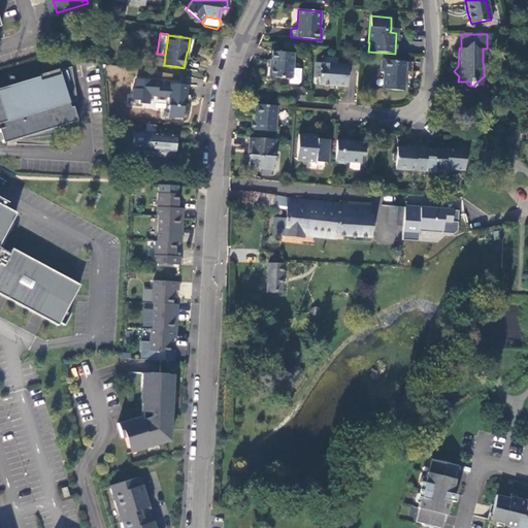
[(271,52),(271,60),(270,66),(269,66),(268,77),(289,78),(292,78),(292,69),(293,54),(271,52)]
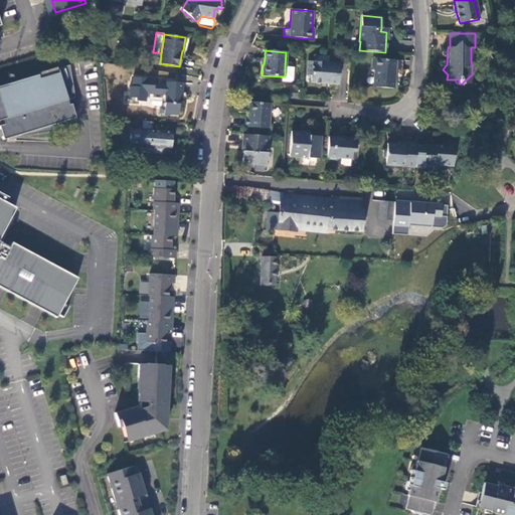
[(393,89),(394,69),(400,69),(400,60),(372,58),(371,67),(373,69),(372,87),(393,89)]
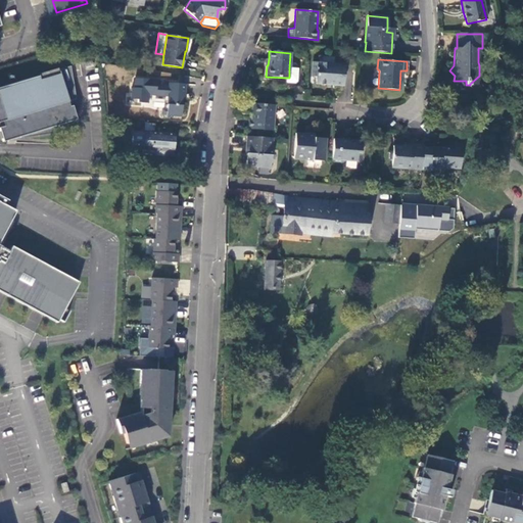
[(313,62),(312,74),(316,74),(316,78),(316,84),(343,86),(343,77),(341,75),(341,64),(313,62)]
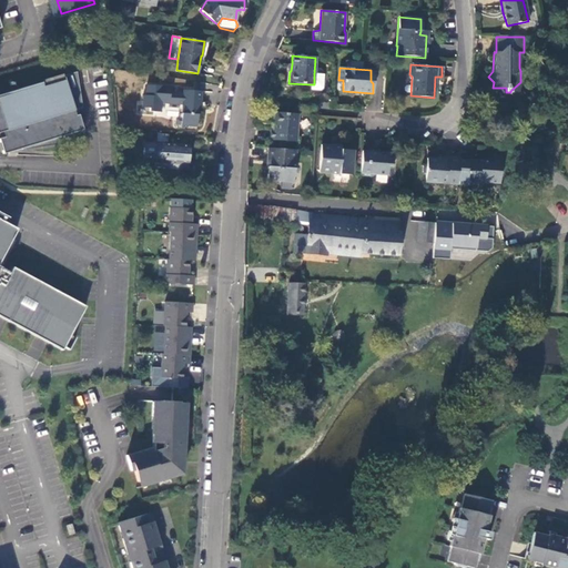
[(510,91),(523,91),(523,71),(520,71),(520,75),(520,82),(510,91)]
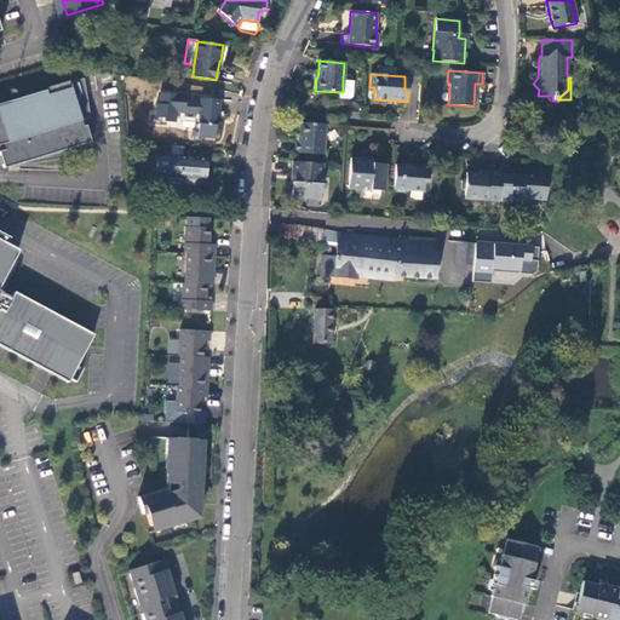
[(45,90),(0,103),(0,144),(1,144),(3,150),(0,150),(0,162),(3,168),(22,162),(23,165),(64,158),(62,150),(90,142),(85,125),(81,126),(79,121),(89,118),(82,79),(55,87),(56,93),(45,96),(45,90)]
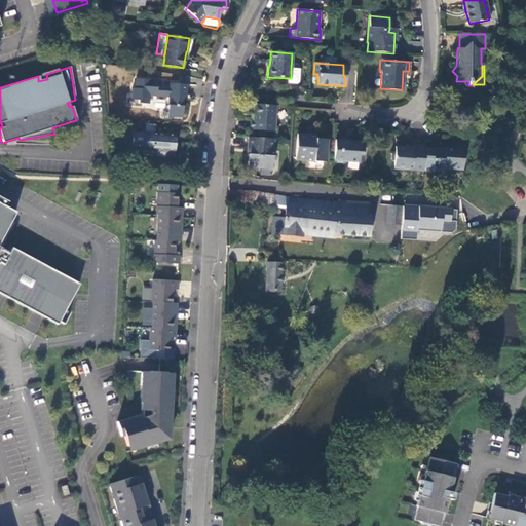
[(291,69),(291,78),(288,78),(288,83),(294,83),(298,82),(299,69),(291,69)]
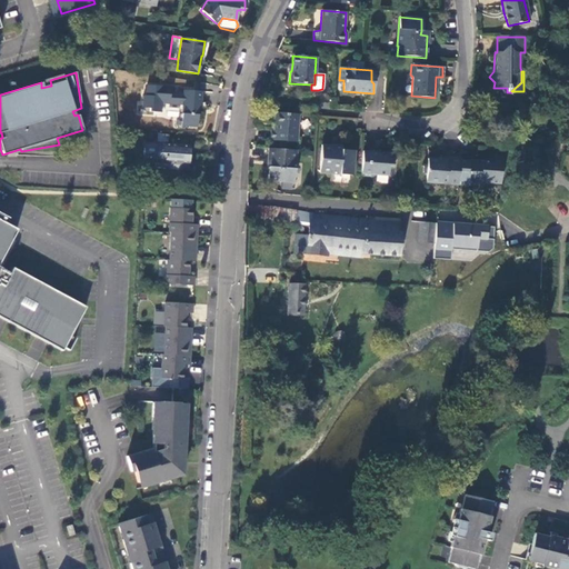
[(170,87),(147,85),(146,96),(143,95),(142,107),(150,108),(149,111),(161,112),(161,102),(182,105),(181,126),(197,127),(198,102),(200,103),(201,91),(183,90),(183,92),(170,92),(170,87)]
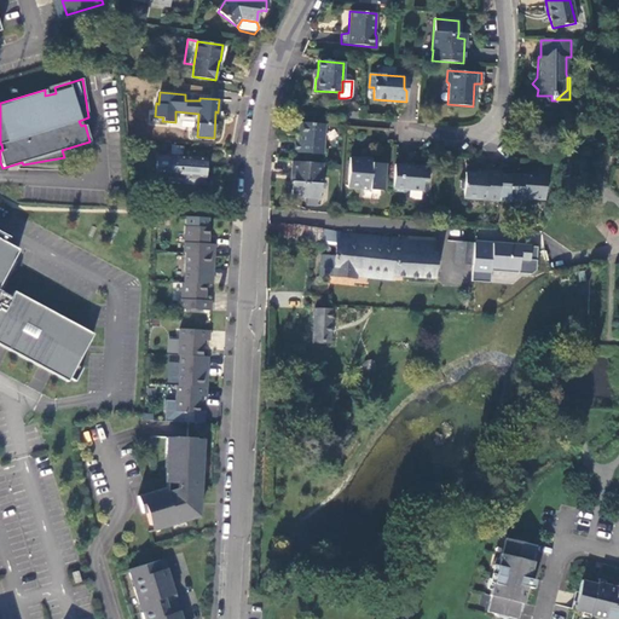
[(322,155),(324,125),(299,123),(296,140),(294,142),(293,152),(322,155)]
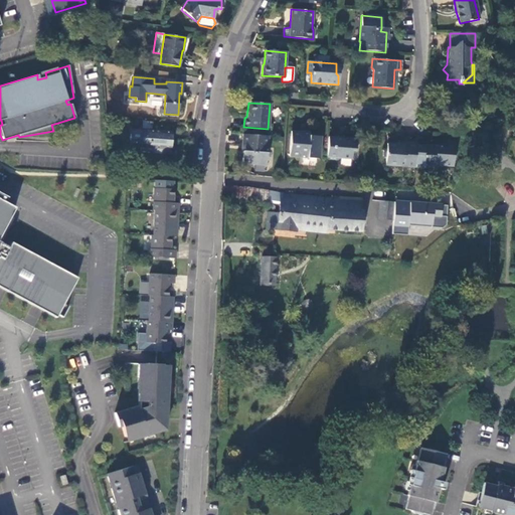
[(171,131),(130,128),(129,147),(139,147),(139,152),(170,154),(171,131)]
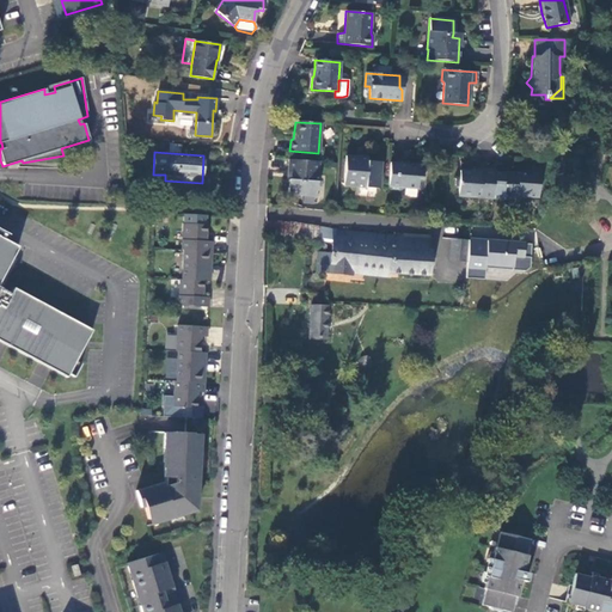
[(378,189),(380,163),(367,161),(367,159),(356,158),(356,157),(344,157),(342,187),(378,189)]
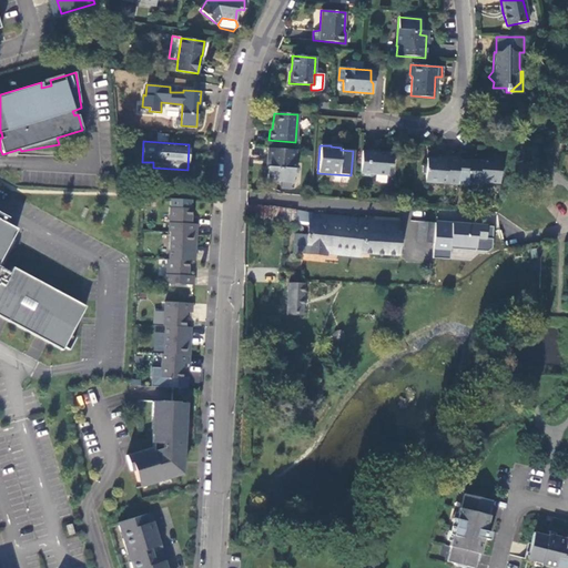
[(295,151),(267,149),(266,159),(267,159),(266,180),(293,182),(295,151)]
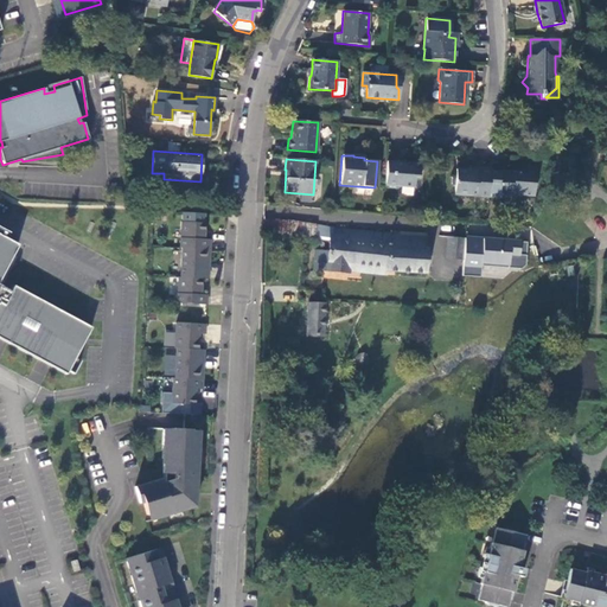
[(387,163),(384,189),(397,190),(400,187),(413,189),(414,179),(417,179),(419,165),(387,163)]
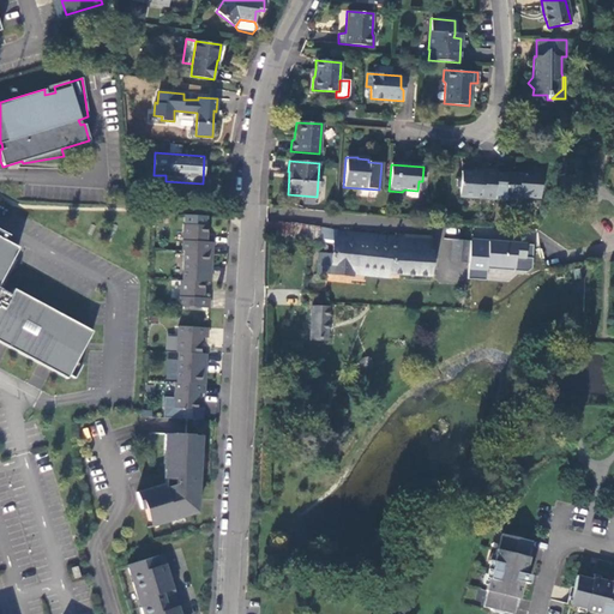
[(521,198),(540,199),(541,169),(528,168),(528,170),(528,175),(522,175),(495,173),(492,199),(519,202),(521,198)]
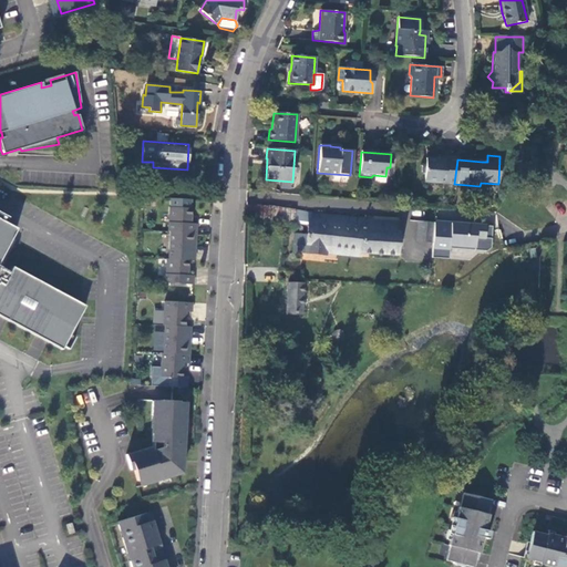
[(423,182),(454,184),(457,160),(446,158),(446,161),(425,158),(423,182)]
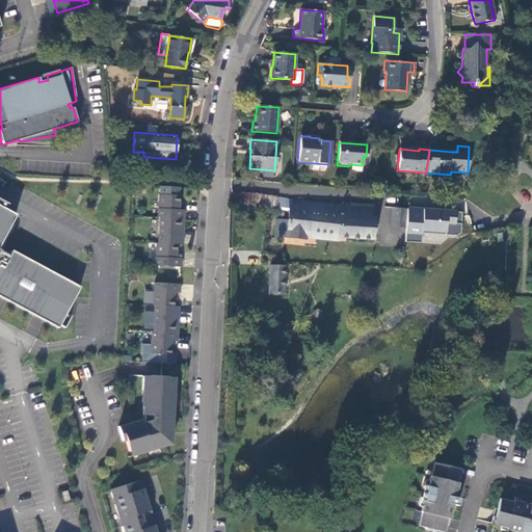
[(160,217),(184,219),(185,211),(179,210),(180,196),(179,196),(180,187),(161,186),(160,195),(158,217),(160,217)]
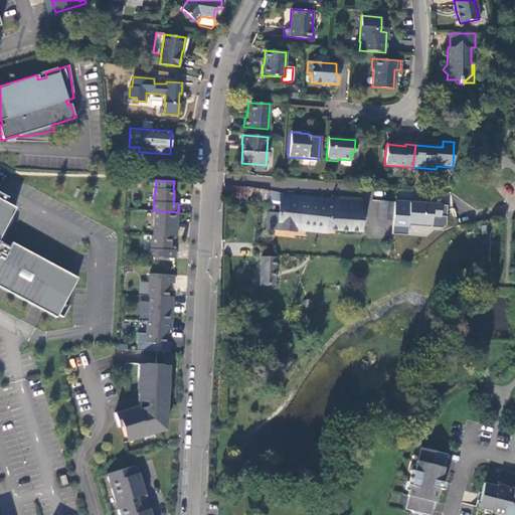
[(235,195),(235,185),(231,185),(223,187),(223,193),(235,195)]
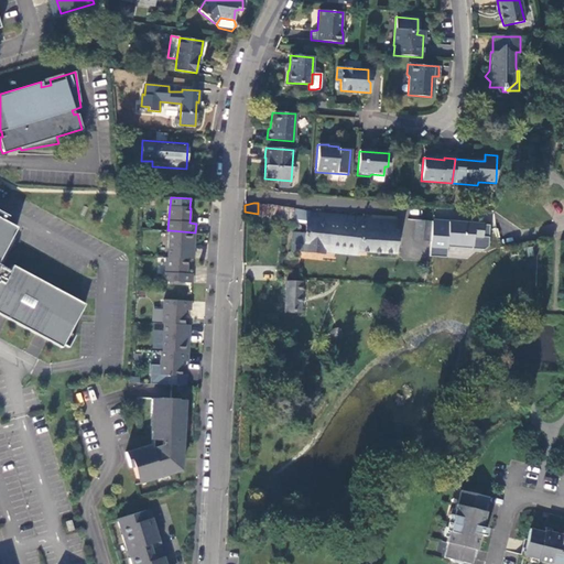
[(307,220),(307,212),(258,203),(258,214),(307,220)]
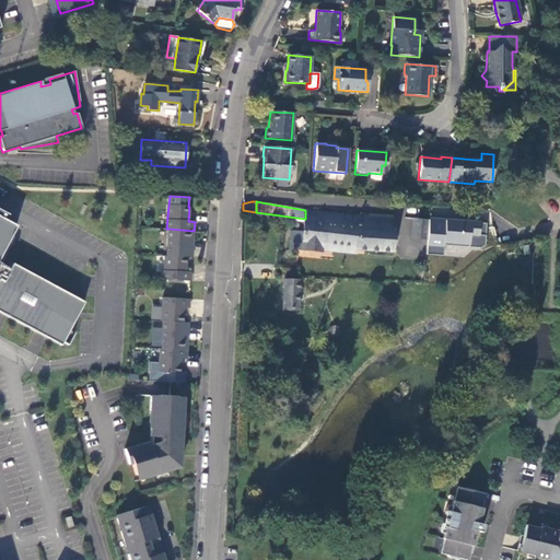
[(305,219),(303,249),(322,252),(322,249),(356,254),(357,249),(393,252),(395,228),(393,226),(394,216),(364,213),(364,216),(305,210),(305,219)]
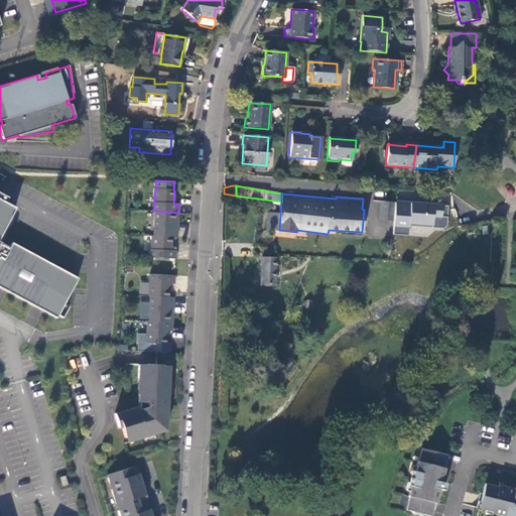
[(79,278),(12,243),(9,248),(0,242),(0,237),(15,209),(0,199),(0,286),(2,288),(38,308),(56,318),(79,278)]
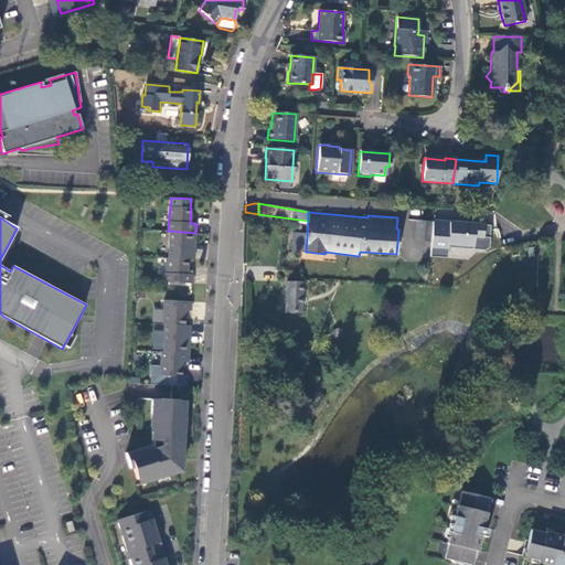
[(195,233),(170,231),(169,258),(189,259),(194,260),(194,251),(192,251),(193,243),(195,243),(195,233)]
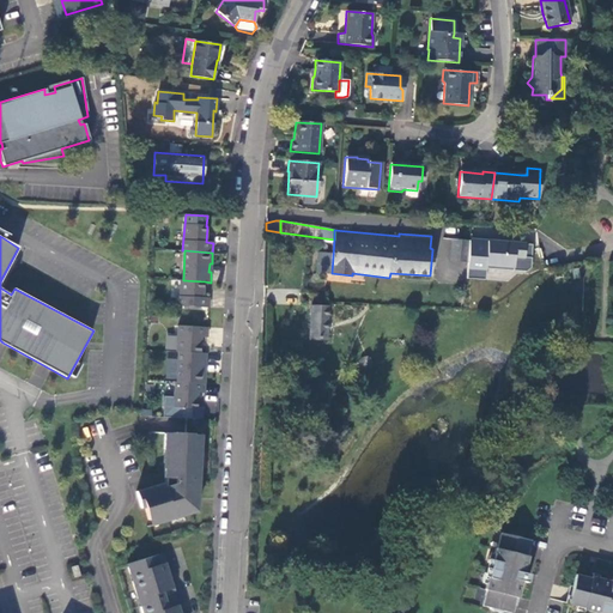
[(183,280),(181,280),(180,307),(210,308),(210,298),(204,298),(205,281),(183,280)]
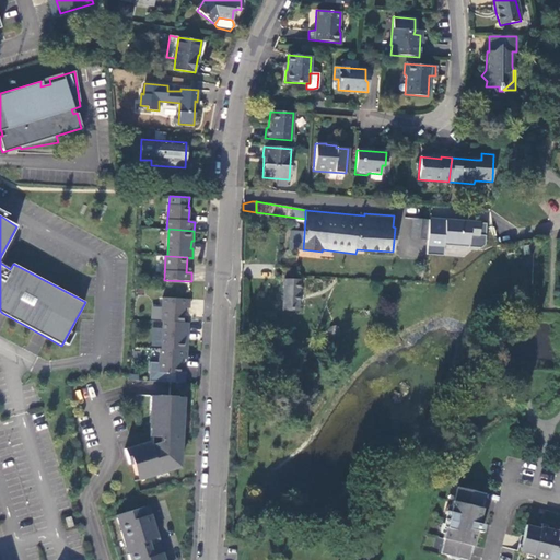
[(299,310),(301,279),(300,279),(286,278),(283,308),(299,310)]
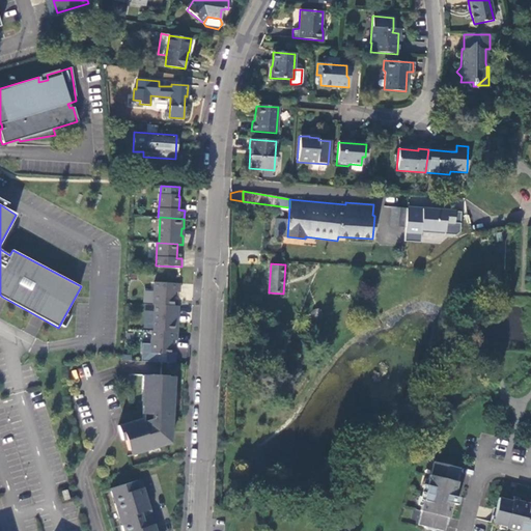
[(180,284),(155,282),(154,305),(155,305),(173,306),(174,291),(179,292),(180,284)]
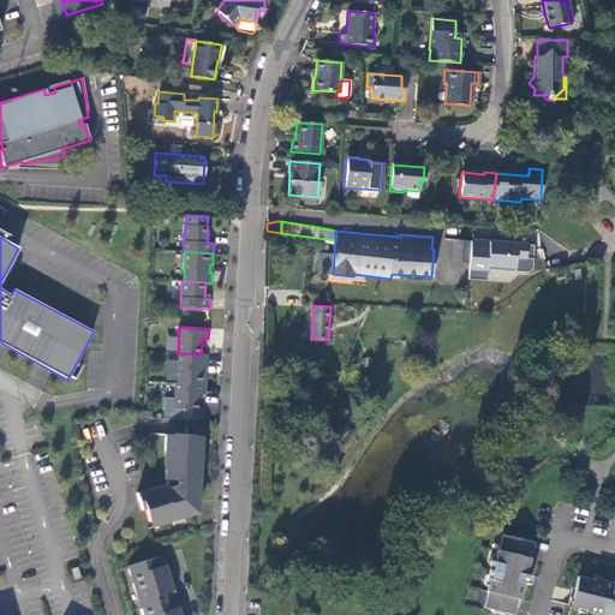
[(201,354),(179,353),(178,383),(206,384),(207,374),(203,374),(204,364),(207,364),(208,354),(201,354)]
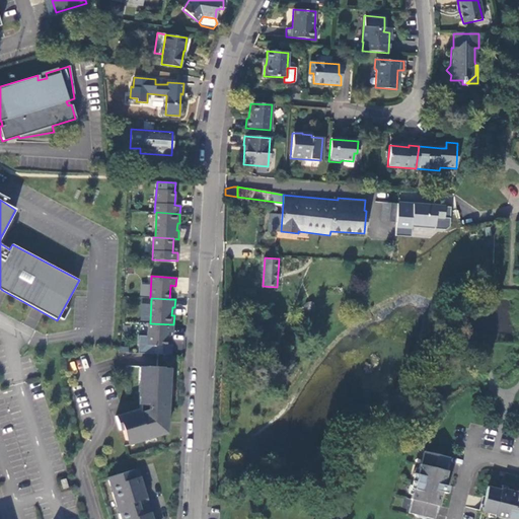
[(314,303),(312,302),(310,301),(308,302),(306,303),(305,306),(305,308),(306,310),(308,311),(310,312),(312,311),(314,310),(315,308),(315,305),(314,303)]
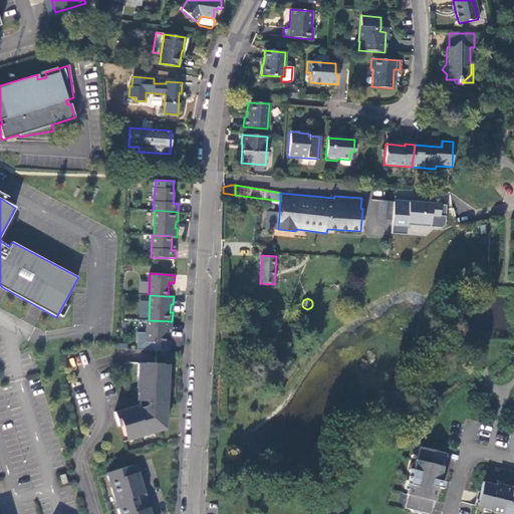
[(149,320),(147,320),(146,332),(138,332),(137,349),(169,351),(170,342),(165,342),(166,329),(172,329),(172,321),(149,320)]
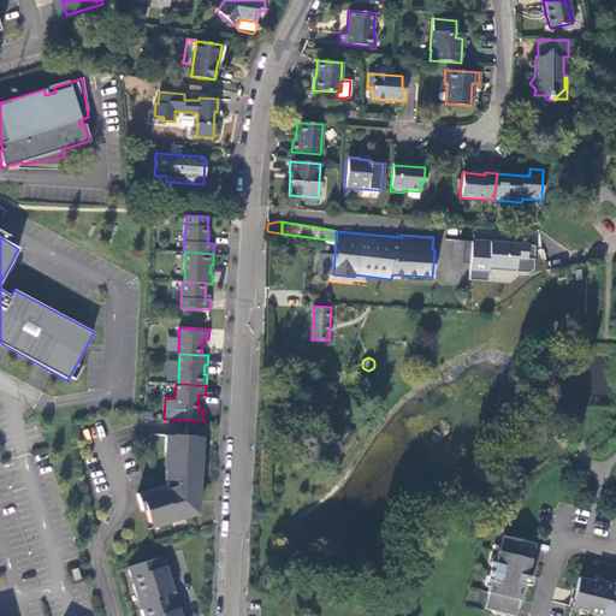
[(175,436),(166,436),(165,454),(170,455),(169,471),(166,471),(165,480),(169,481),(167,490),(165,490),(164,486),(137,495),(142,511),(146,510),(149,523),(173,516),(175,521),(193,516),(191,514),(199,513),(201,473),(196,473),(196,456),(202,456),(203,438),(194,437),(194,436),(175,434),(175,436)]
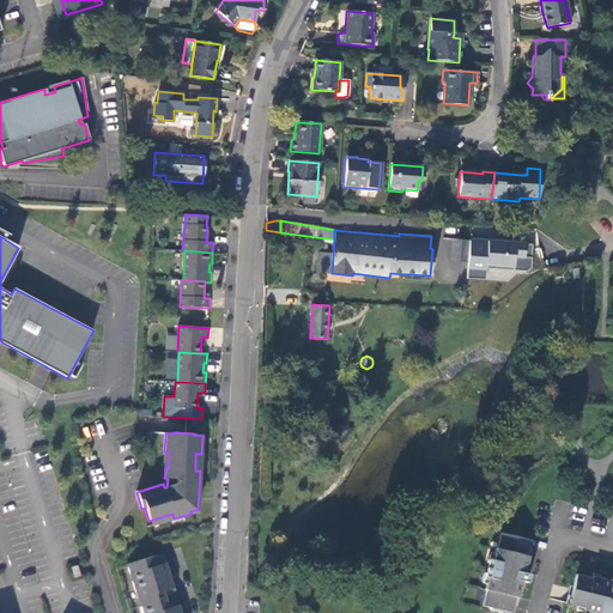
[(487,590),(483,606),(492,608),(492,611),(502,612),(503,611),(513,612),(515,605),(516,598),(519,598),(523,582),(528,583),(529,574),(525,571),(529,556),(527,556),(529,547),(532,540),(521,536),(522,535),(511,533),(510,535),(502,533),(498,548),(496,547),(485,589),(487,590)]
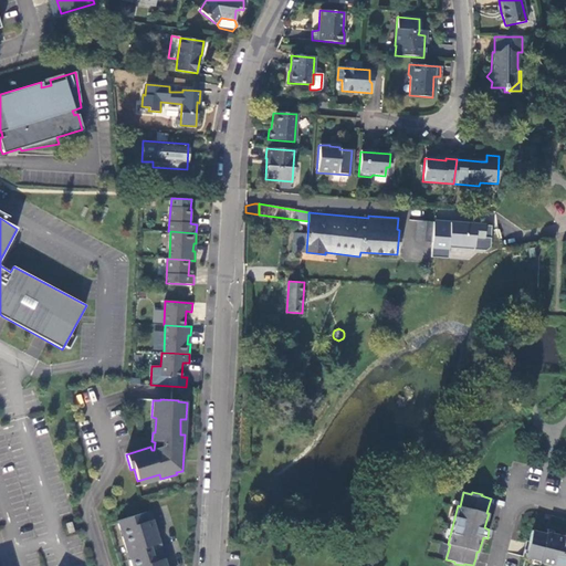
[(166,565),(164,557),(161,558),(157,544),(160,544),(150,511),(117,521),(121,531),(123,530),(125,536),(123,537),(127,553),(129,553),(132,559),(129,561),(130,565),(166,565)]
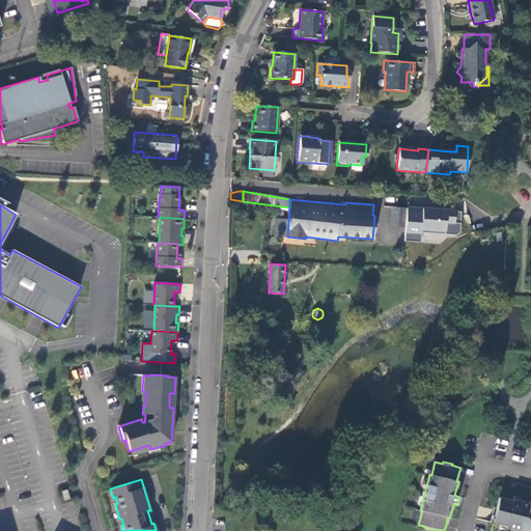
[(492,522),(507,526),(506,527),(522,530),(530,530),(530,502),(530,503),(521,501),(514,499),(514,496),(513,500),(500,498),(498,507),(495,507),(492,522)]
